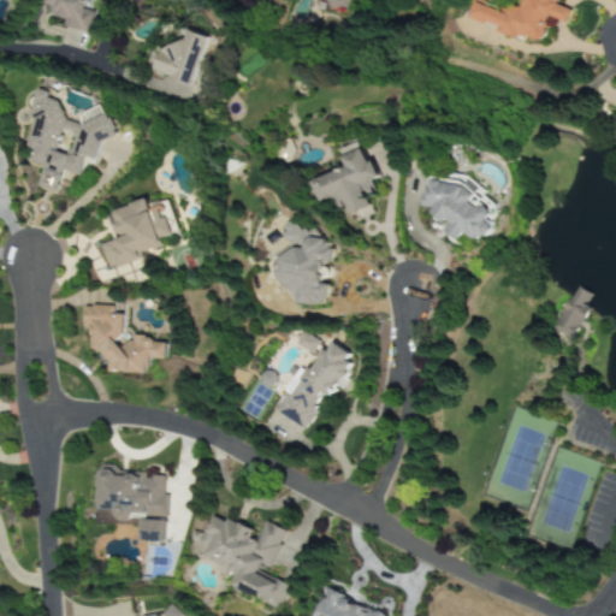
[(88,35),(96,12),(87,9),(89,0),(43,0),(42,4),(52,7),(49,15),(65,21),(63,25),(88,35)]
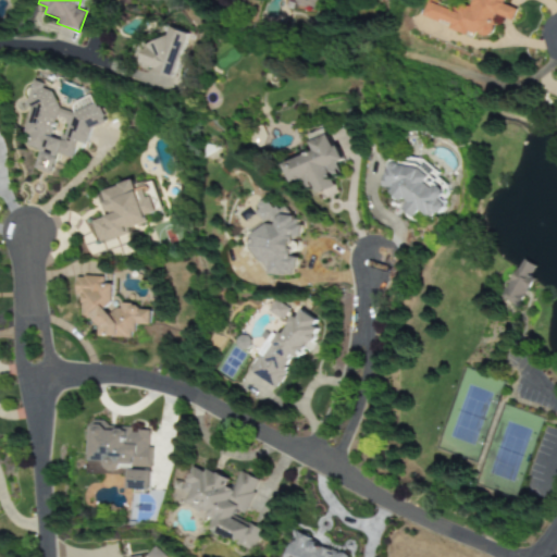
[(503,0),(471,0),(469,9),(458,5),(457,9),(430,0),(428,0),(422,16),(450,25),(449,27),(489,39),(496,15),(511,21),(515,9),(502,4),(503,0)]
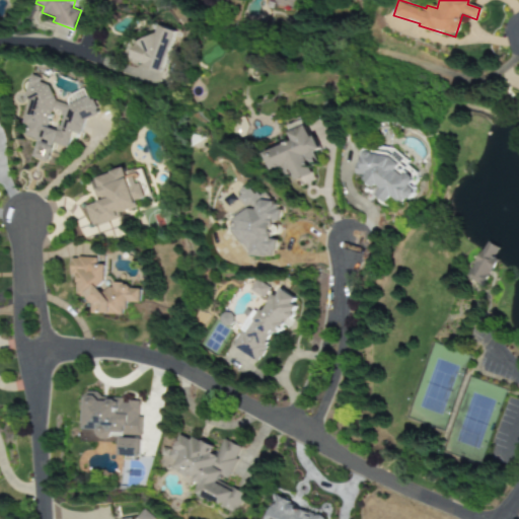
[(138,35),(128,61),(160,74),(176,31),(160,25),(153,42),(138,35)]
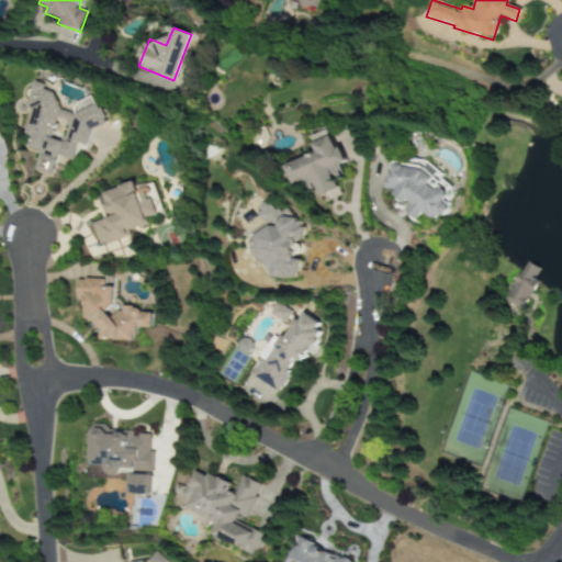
[(100,103),(77,114),(64,111),(55,92),(47,91),(44,83),(34,80),(26,107),(32,109),(23,135),(30,136),(26,147),(41,152),(35,171),(52,177),(57,158),(60,157),(74,160),(77,147),(90,142),(92,132),(110,123),(100,103)]
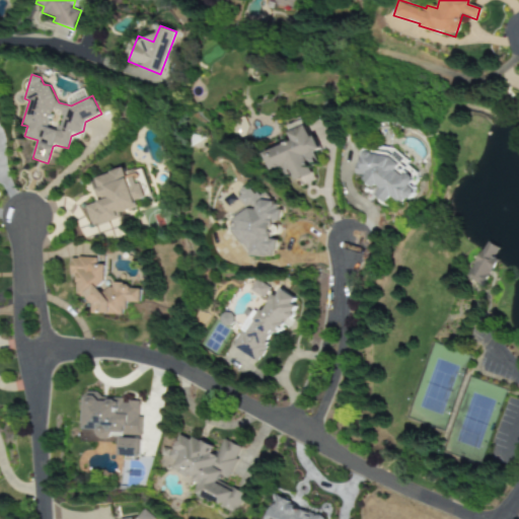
[(265,153),(272,171),(287,165),(294,184),(314,176),(310,166),(319,162),(314,152),(319,150),(307,119),(288,127),(294,141),(265,153)]
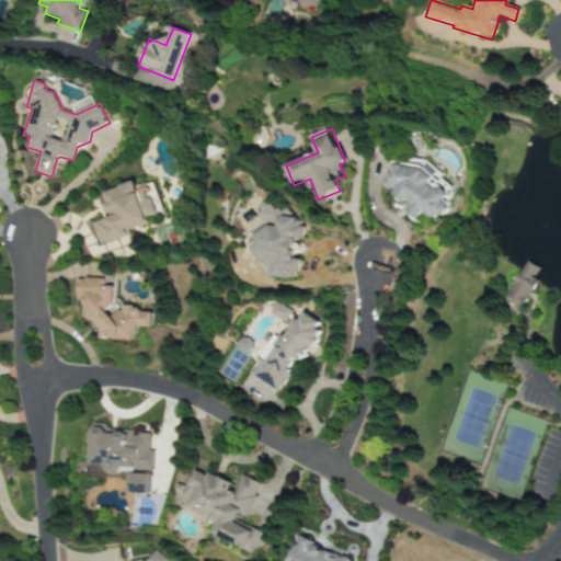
[(392,161),(385,189),(392,191),(393,198),(401,201),(403,213),(419,217),(420,214),(434,218),(446,217),(448,209),(446,198),(448,191),(441,189),(438,170),(428,168),(427,162),(422,161),(402,163),(392,161)]
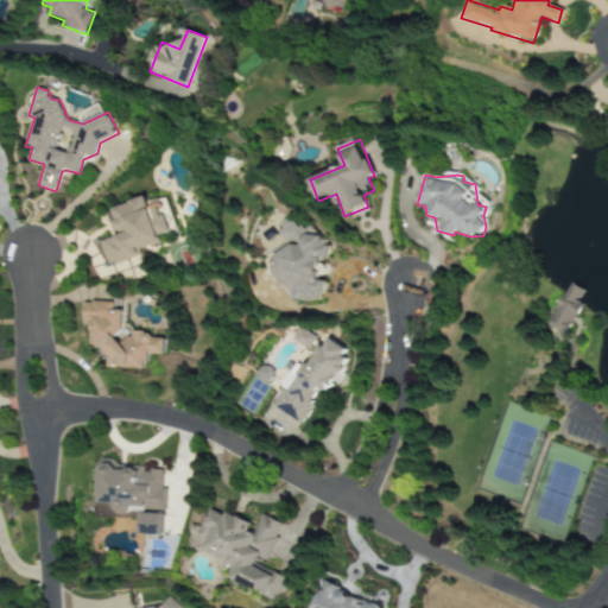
[(99,241),(106,266),(141,255),(140,249),(162,242),(159,235),(169,233),(160,204),(149,208),(145,198),(107,209),(115,236),(99,241)]
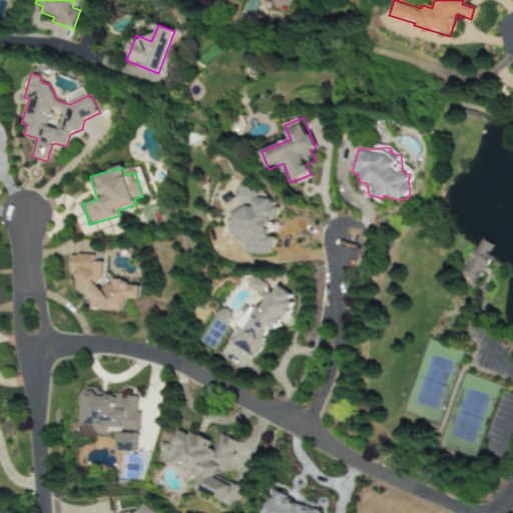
[(268,254),(275,248),(275,236),(270,236),(270,218),(279,218),(279,208),(264,191),(251,191),(244,183),(237,189),(237,197),(245,206),(232,218),(235,222),(230,227),(241,240),(241,244),(249,253),(268,254)]
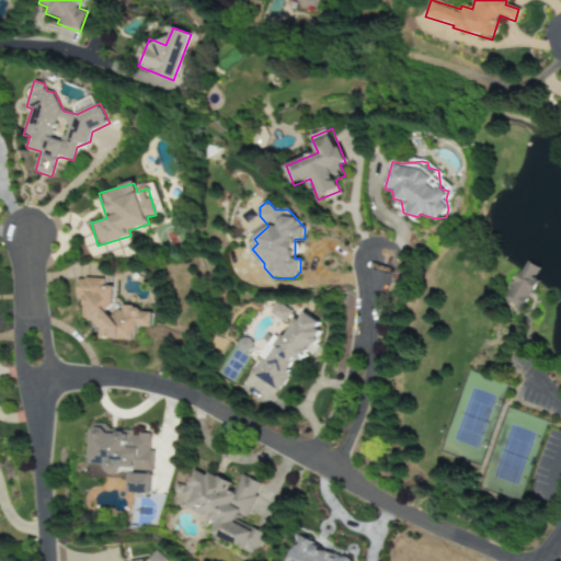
[(540,268),(523,261),(504,301),(522,309),(540,268)]
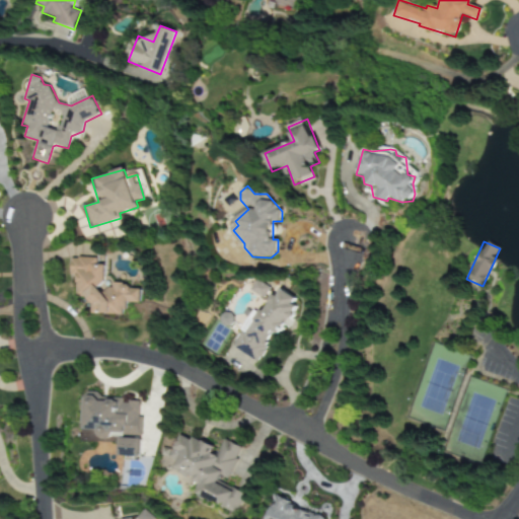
[(124,314),(124,303),(139,303),(139,286),(103,286),(104,266),(96,266),(97,257),(70,257),(69,276),(75,276),(75,297),(90,297),(90,314),(124,314)]
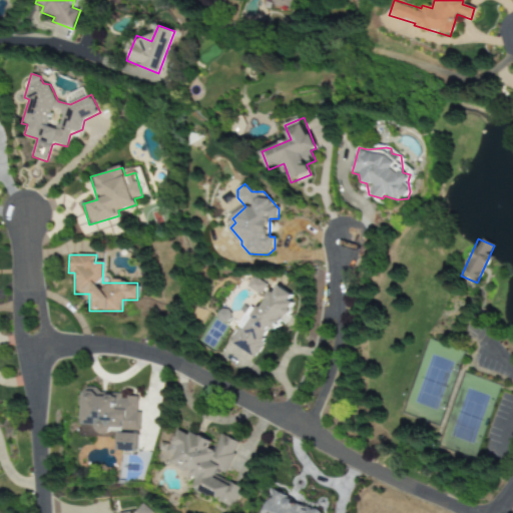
[(247,287),(260,295),(267,285),(254,277),(247,287)]
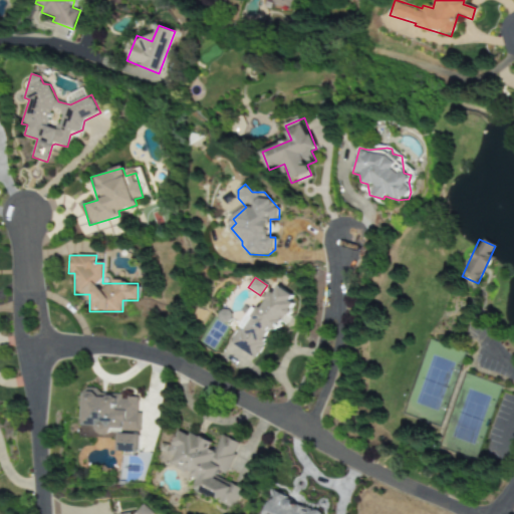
[(229,344),(253,358),(270,329),(276,332),(296,297),(276,285),(261,311),(251,305),(229,344)]
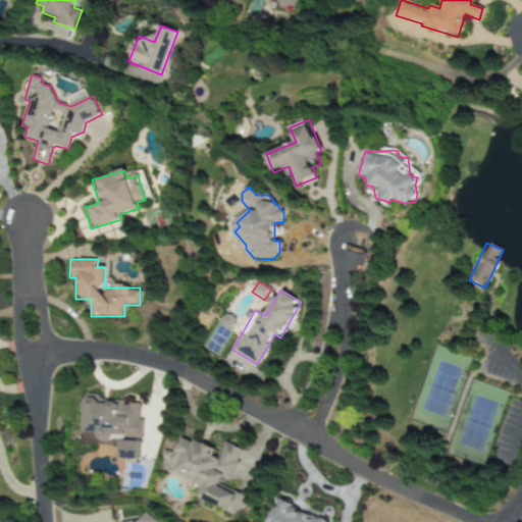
[(84,432),(98,432),(98,439),(140,440),(141,405),(124,404),(124,401),(100,400),(100,395),(86,394),(84,432)]
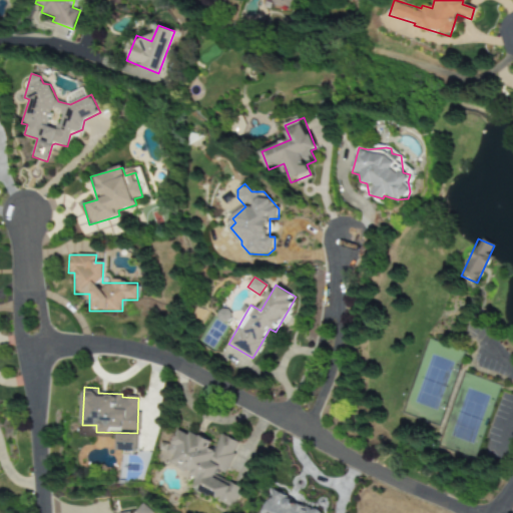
[(232,507),(241,486),(222,478),(238,442),(219,433),(214,444),(177,428),(166,452),(173,456),(169,465),(198,478),(192,490),(232,507)]
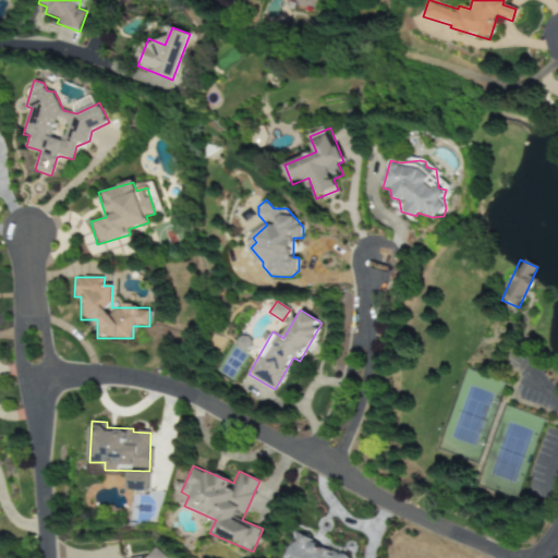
[(149,492),(150,472),(128,471),(126,490),(149,492)]
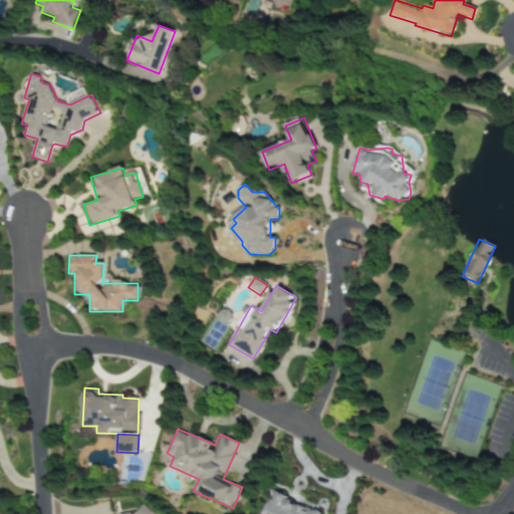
[(134,513),(152,513),(153,513),(142,504),(133,513),(134,513)]
